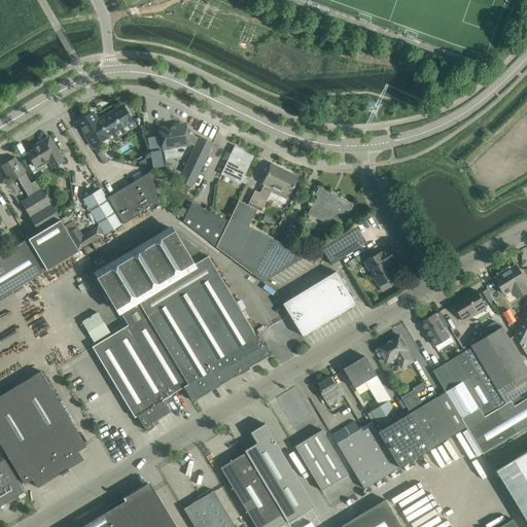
[(93,112),(77,121),(93,147),(107,138),(106,136),(120,128),(131,121),(132,120),(123,106),(98,120),(93,112)]
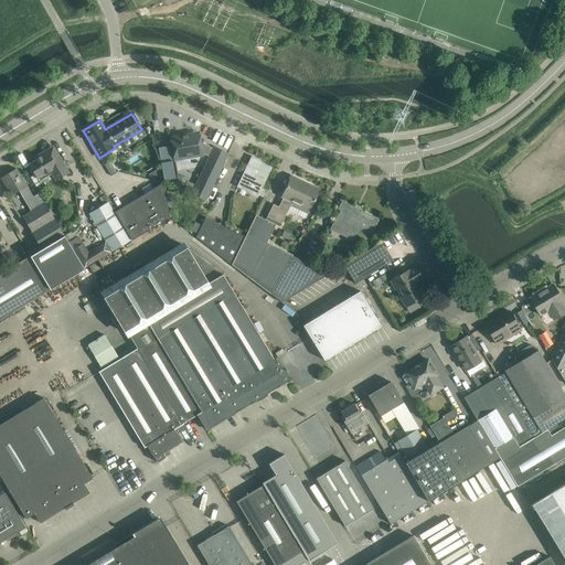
[(227,155),(214,148),(213,148),(200,142),(199,132),(170,138),(173,157),(183,156),(184,158),(202,155),(205,155),(210,157),(195,185),(192,192),(192,193),(205,200),(227,155)]
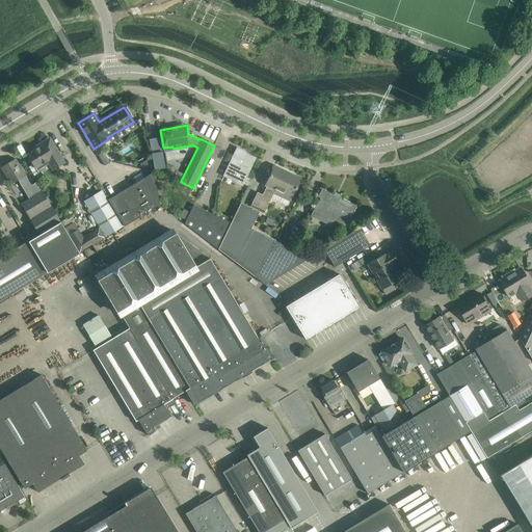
[(149,138),(155,169),(165,167),(160,136),(149,138)]
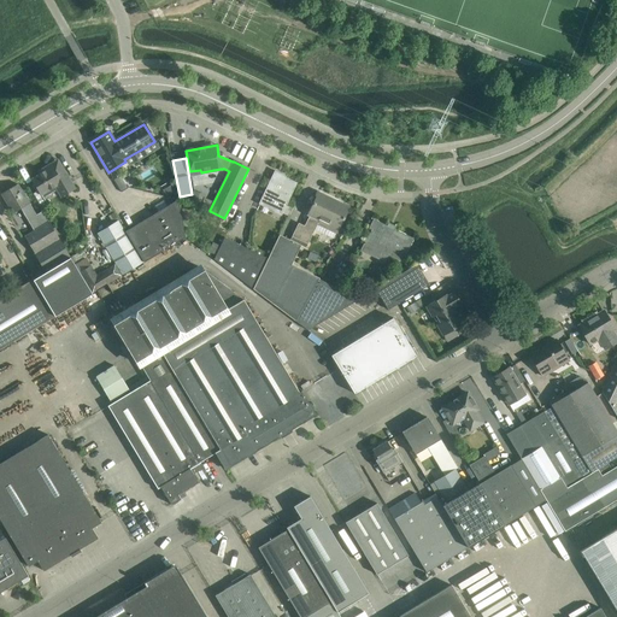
[(58,159),(51,164),(37,171),(39,175),(31,180),(41,194),(54,186),(60,197),(75,188),(58,159)]
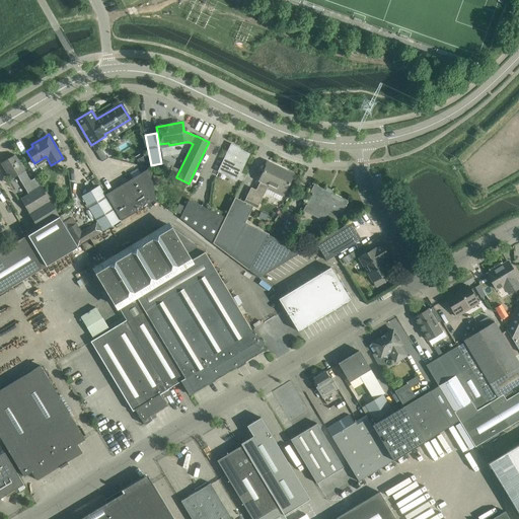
[(231,144),(228,150),(218,171),(236,180),(248,154),(236,148),(236,147),(231,144)]
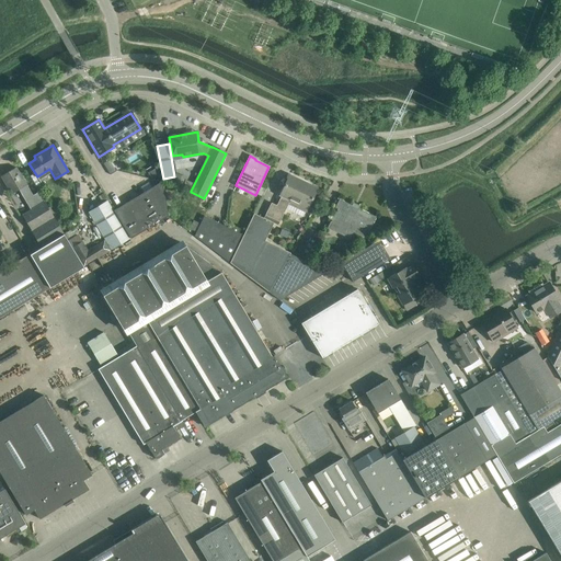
[(84,266),(75,250),(38,192),(33,195),(15,167),(0,176),(11,194),(19,190),(31,209),(22,215),(42,247),(30,254),(49,287),(84,266)]
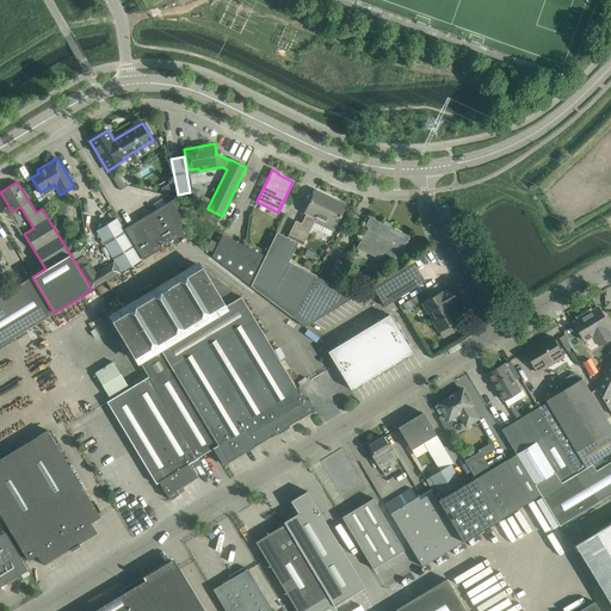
[(170,183),(162,187),(166,195),(174,190),(170,183)]
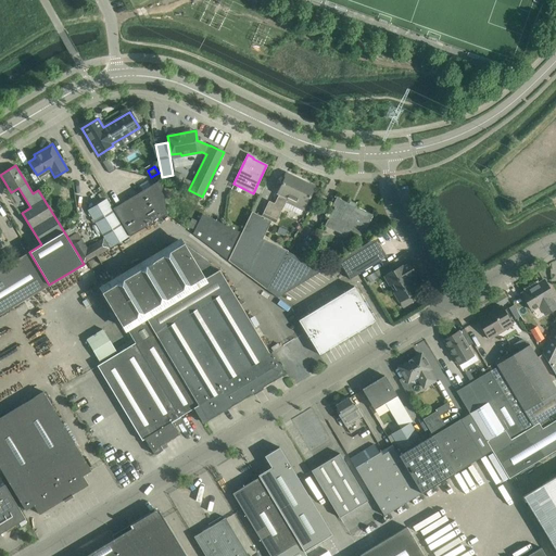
[(171,181),(181,185),(184,178),(174,174),(171,181)]
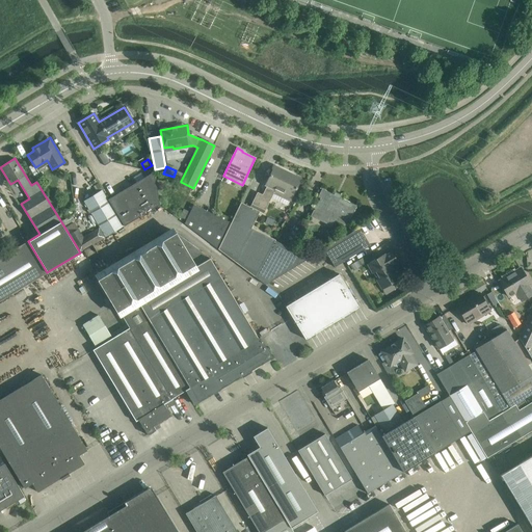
[(257,192),(250,207),(256,210),(258,207),(265,211),(271,197),(288,206),(291,198),(292,196),(297,198),(301,190),(296,188),(300,179),(291,175),(284,170),(274,166),(265,185),(266,186),(262,194),(257,192)]
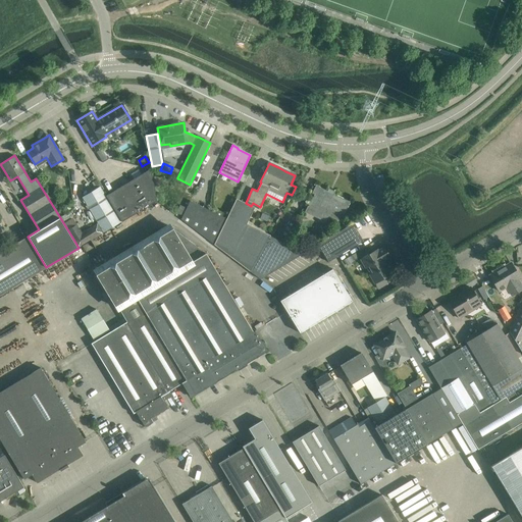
[(172,167),(170,173),(177,177),(180,171),(172,167)]
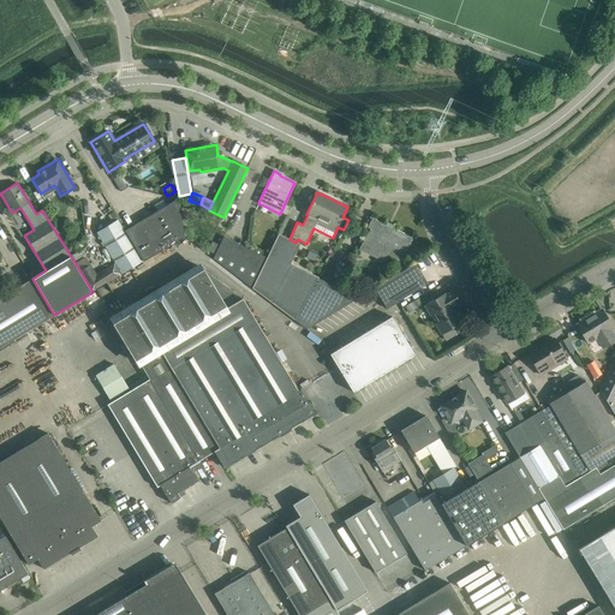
[(185,237),(178,198),(125,231),(143,262),(185,237)]
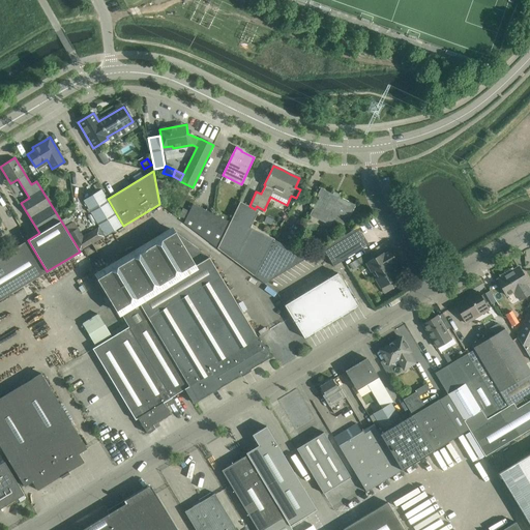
[(333,219),(346,226),(355,205),(323,189),(313,209),(322,214),(319,219),(330,225),(333,219)]
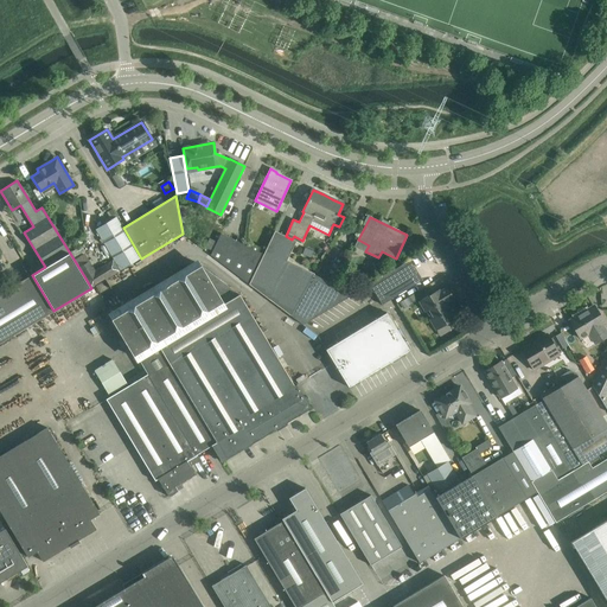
[(110,221),(95,230),(109,253),(114,260),(120,270),(141,257),(116,219),(116,218),(110,221)]
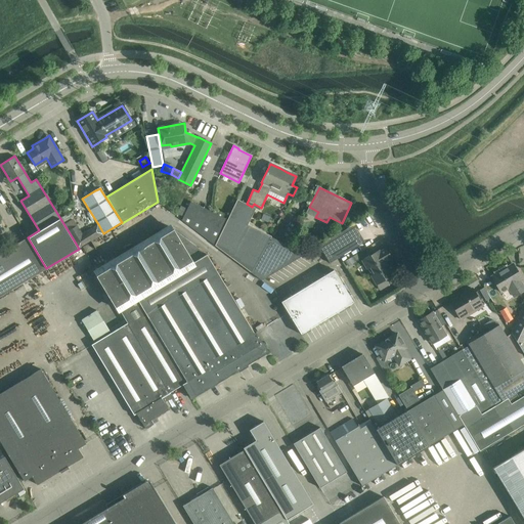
[(227,219),(215,245),(251,272),(270,236),(248,224),(256,208),(253,207),(252,207),(250,205),(247,204),(237,200),(227,219)]
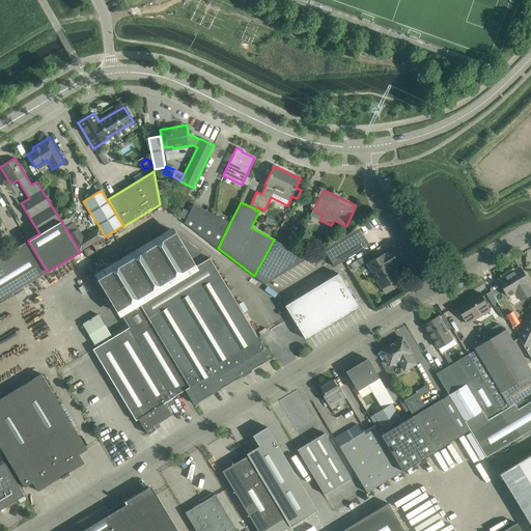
[(193,204),(184,223),(218,248),(230,222),(193,204)]
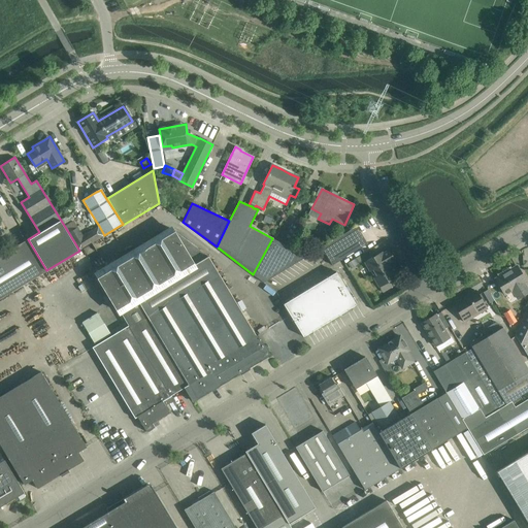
[(356,226),(348,231),(321,248),(332,265),(367,243),(356,226)]
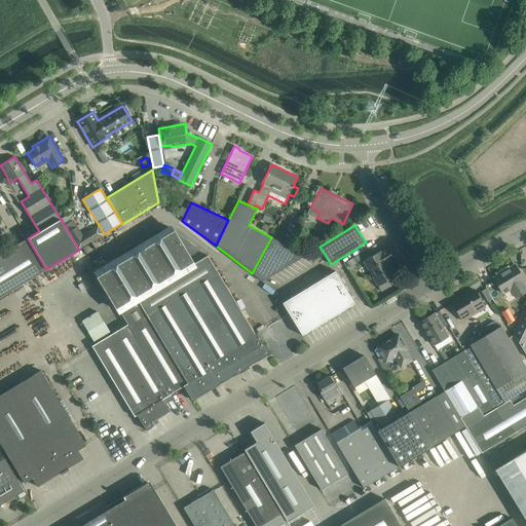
[(170,226),(95,271),(96,274),(117,310),(119,309),(127,324),(137,318),(166,301),(168,303),(218,272),(208,255),(172,228),(170,226)]
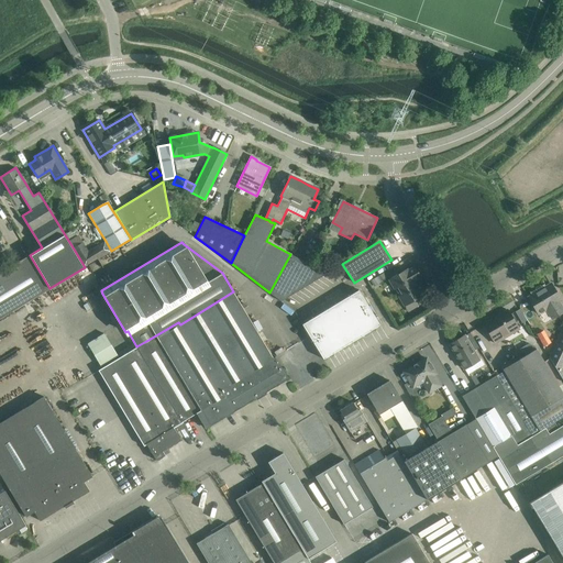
[(97,246),(83,255),(88,263),(101,254),(97,246)]
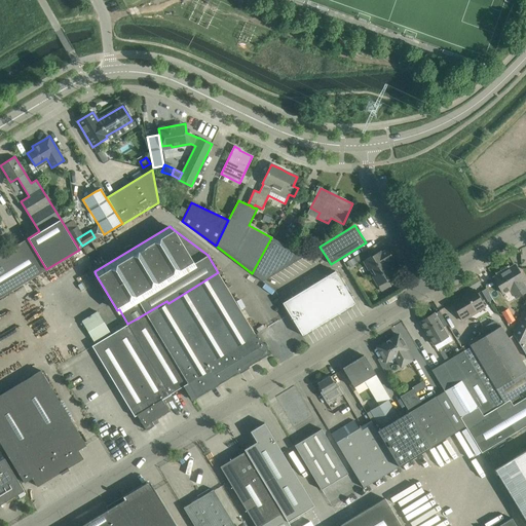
[(252,273),(262,282),(304,256),(271,237),(252,273)]
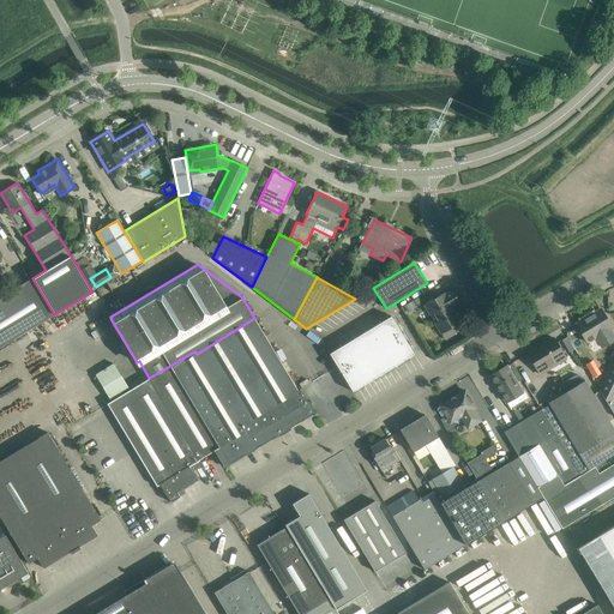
[(0,347),(54,314),(32,278),(0,296),(0,347)]
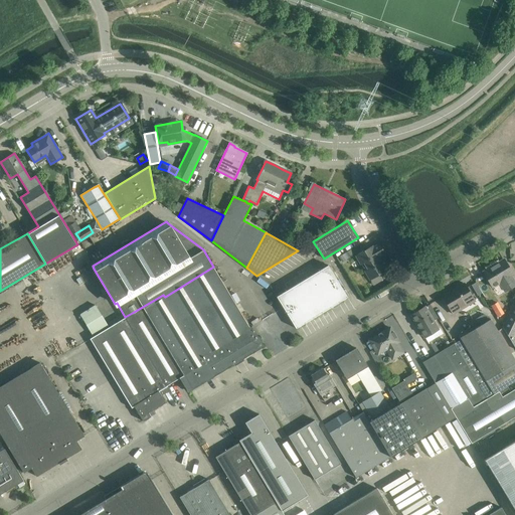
[(373,247),(372,246),(356,256),(360,264),(363,262),(367,270),(365,272),(369,280),(386,270),(378,258),(384,254),(378,244),(373,247)]
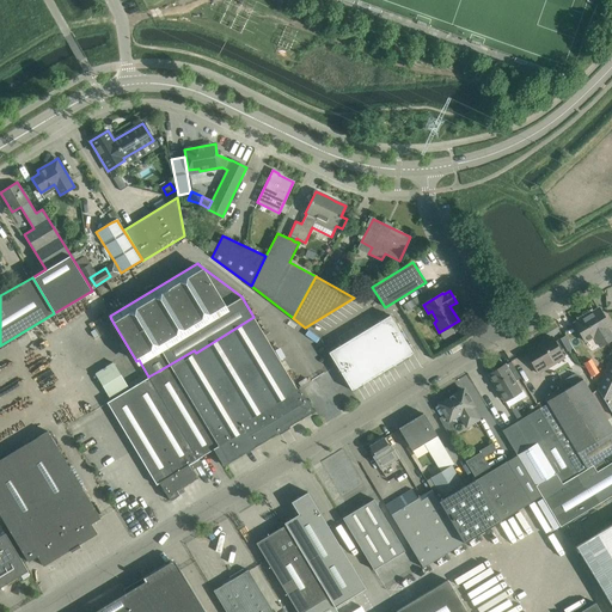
[(415,305),(411,299),(404,305),(408,311),(415,306),(415,305)]
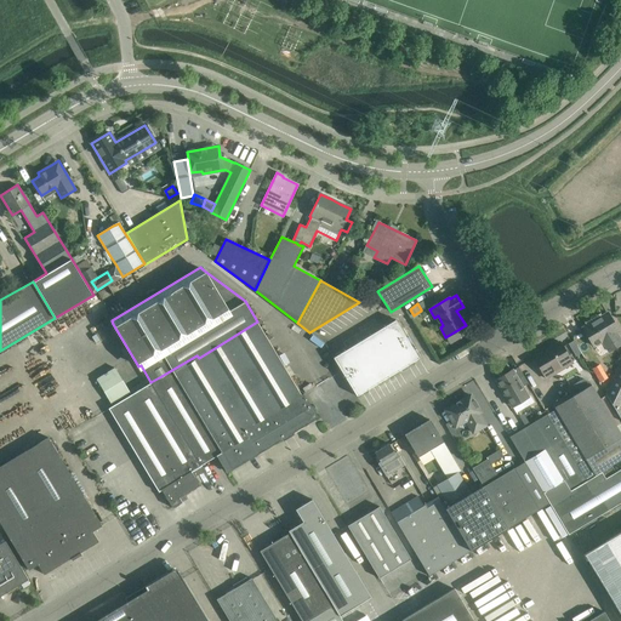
[(602,341),(608,352),(620,343),(620,342),(615,334),(619,331),(607,313),(582,328),(593,347),(602,341)]
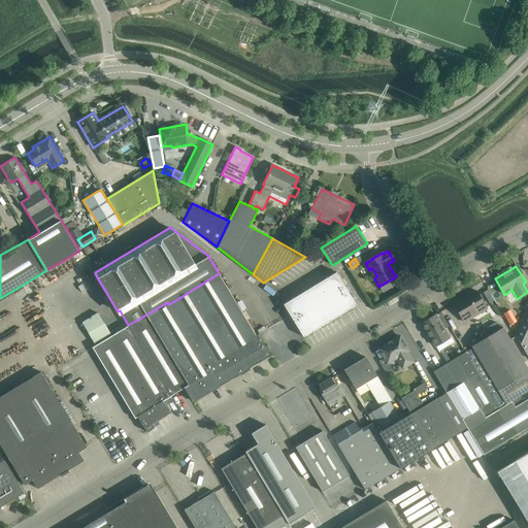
[(303,337),(356,304),(336,272),(283,304),(303,337)]
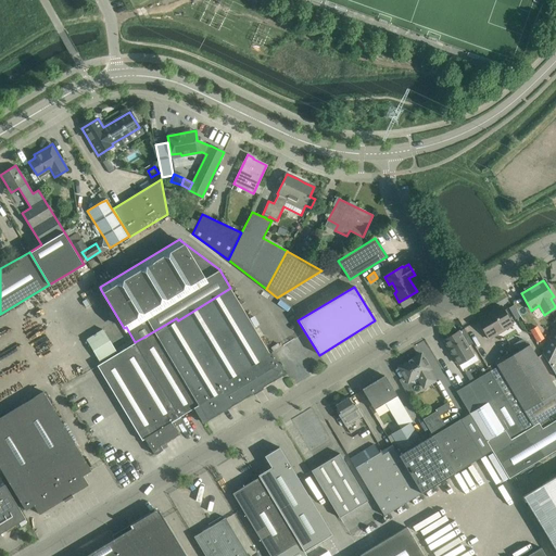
[(176,318),(144,337),(189,411),(194,407),(203,422),(285,374),(272,352),(269,354),(230,288),(178,320),(176,318)]
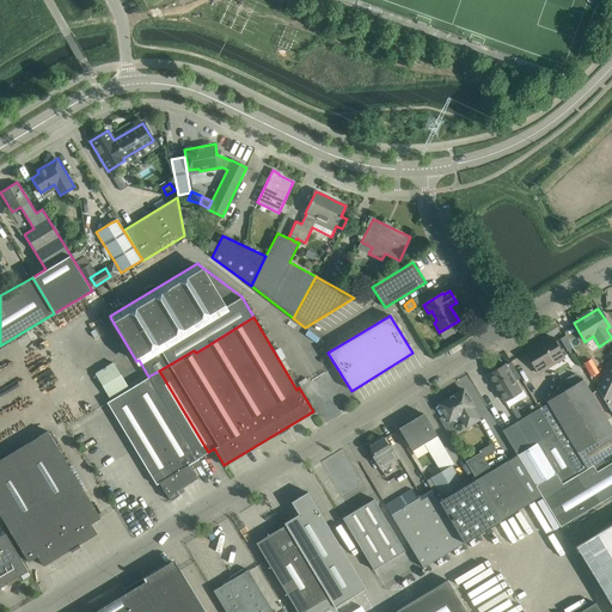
[(565,336),(560,340),(567,352),(573,348),(565,336)]
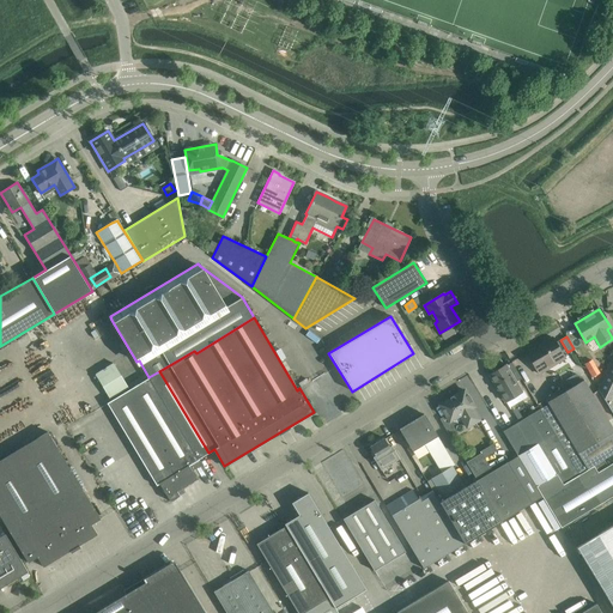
[(539,374),(565,358),(552,338),(526,353),(539,374)]
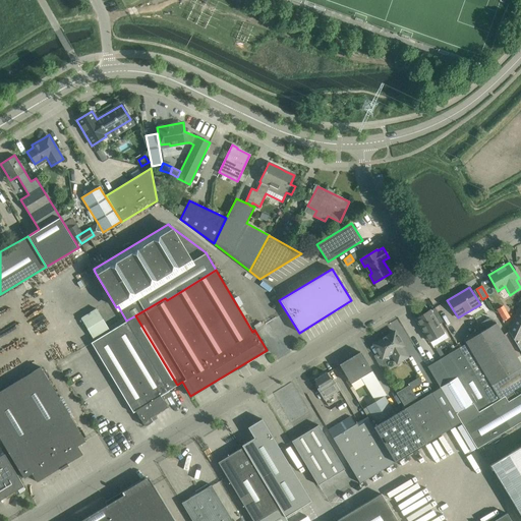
[(508,331),(520,351),(520,298),(519,303),(520,304),(508,331)]
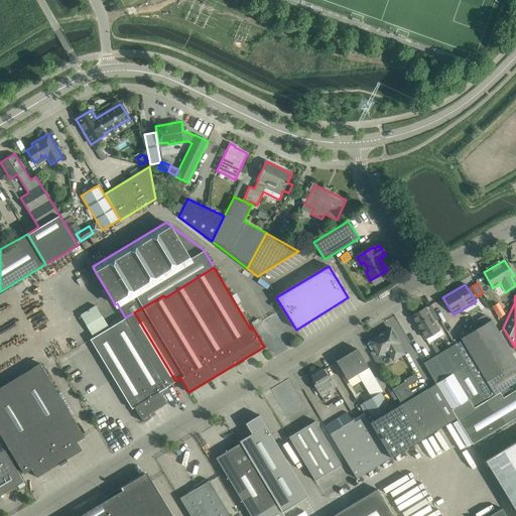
[(108,327),(95,305),(81,313),(94,335),(108,327)]
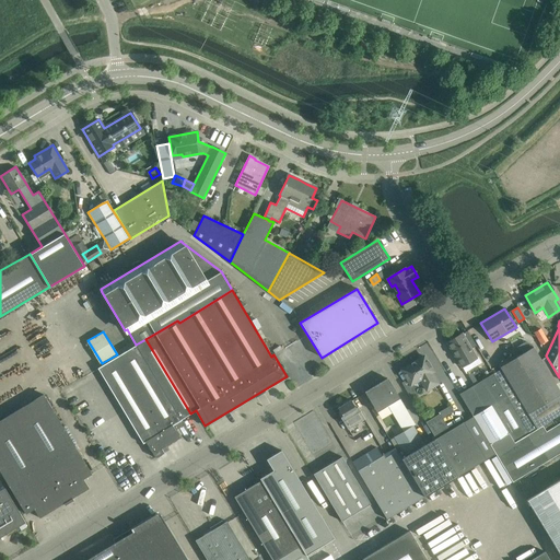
[(462,366),(466,374),(466,373),(466,372),(481,363),(478,358),(476,359),(468,346),(474,343),(467,333),(463,336),(462,334),(447,342),(462,366)]
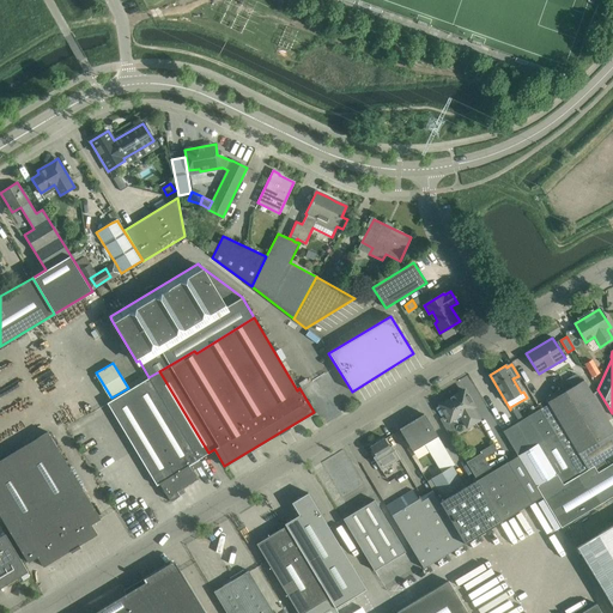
[(149,377),(107,404),(157,485),(159,484),(170,502),(180,496),(176,491),(196,479),(190,469),(200,463),(198,460),(208,453),(159,371),(149,377)]
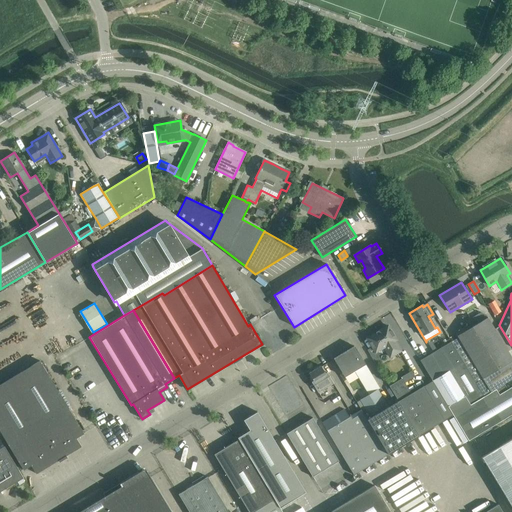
[(460,341),(453,345),(484,396),(496,389),(511,379),(511,348),(508,351),(508,350),(487,317),(456,336),(457,337),(460,341)]
